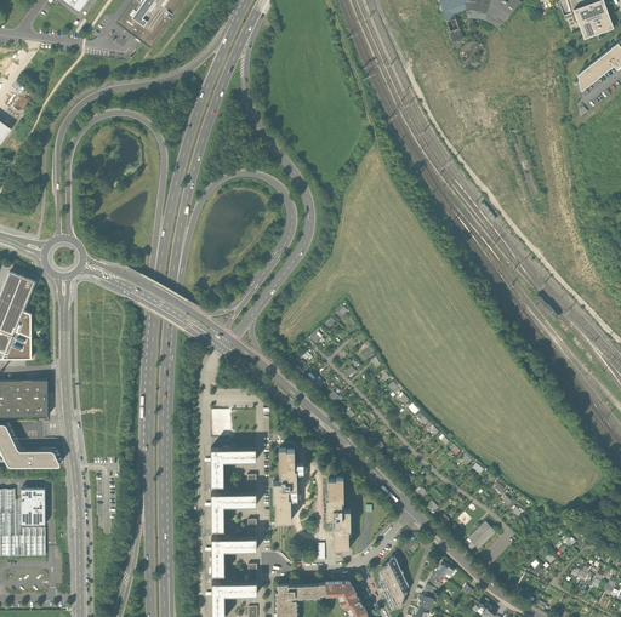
[(64,0),(63,3),(80,15),(90,0),(64,0)]
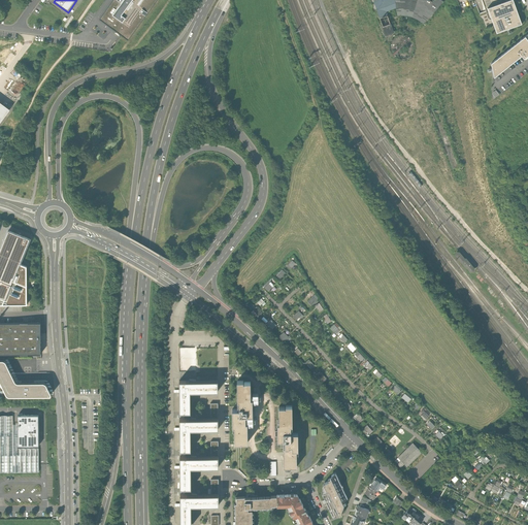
[(114,0),(99,22),(123,38),(128,42),(158,0),(114,0)]
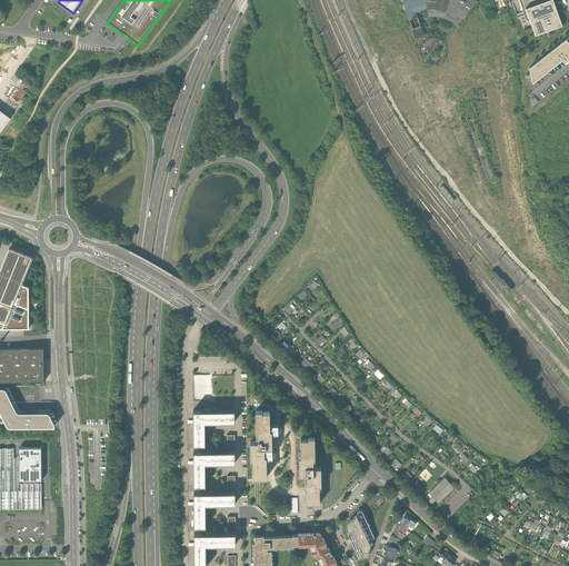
[(457,28),(478,5),(469,0),(468,3),(466,2),(465,5),(459,1),(457,0),(412,0),(410,1),(410,0),(400,0),(415,42),(425,39),(421,29),(420,29),(416,16),(427,12),(428,19),(435,19),(439,20),(445,21),(449,23),(457,28)]
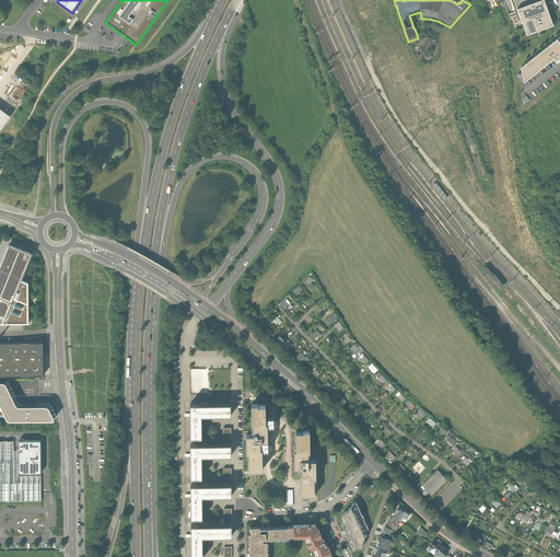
[(544,2),(517,12),(527,39),(553,30),(544,2)]
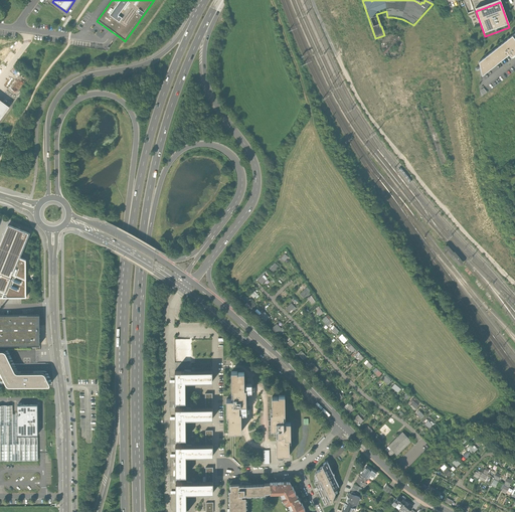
[(514,36),(479,65),(482,78),(508,57),(510,61),(514,57),(514,36)]
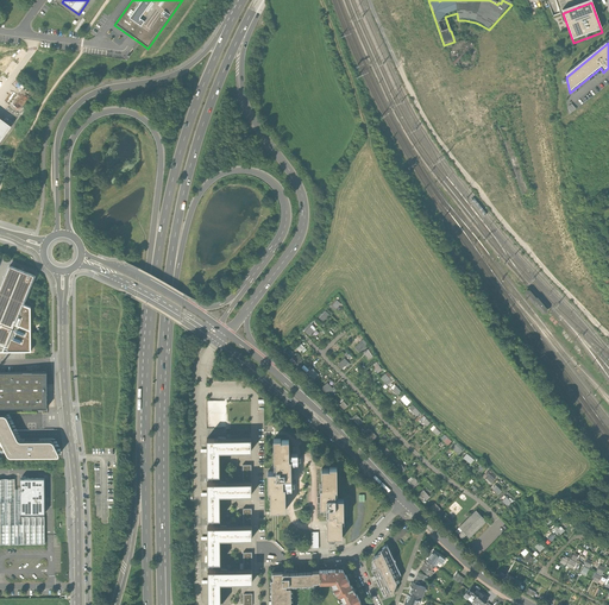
[(0,120),(0,144),(12,128),(0,120)]
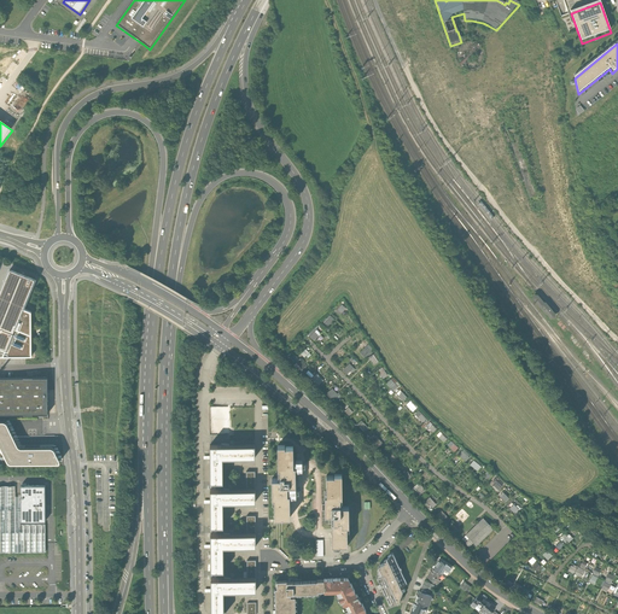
[(0,296),(0,360),(31,361),(31,315),(22,313),(34,282),(10,273),(0,296)]
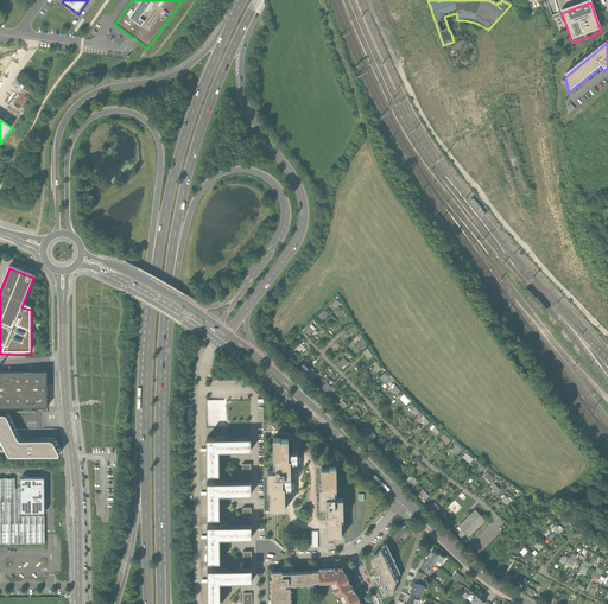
[(533,306),(542,318),(545,315),(536,303),(534,304),(529,296),(524,298),(531,307),(533,306)]
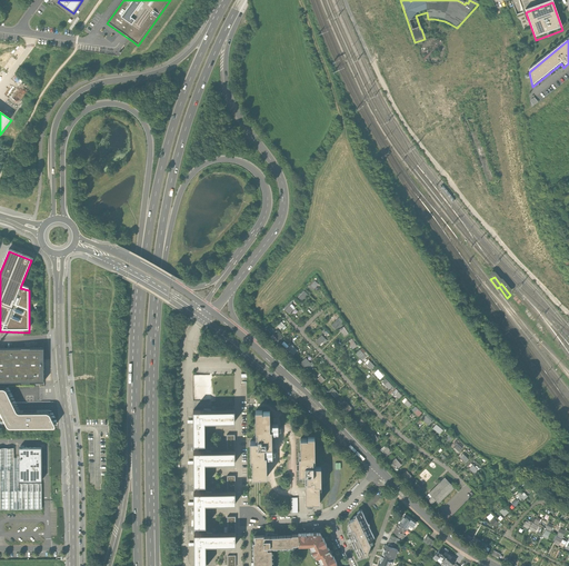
[(310,289),(313,294),(320,288),(317,284),(310,289)]
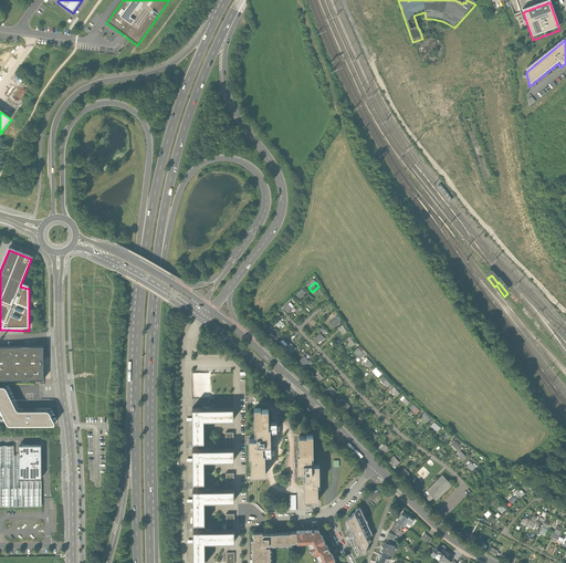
[(304,292),(299,299),(302,302),(307,295),(304,292)]
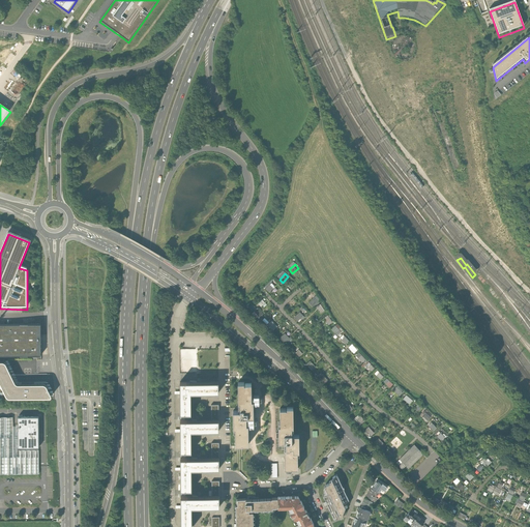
[(310,304),(313,310),(321,304),(317,299),(310,304)]
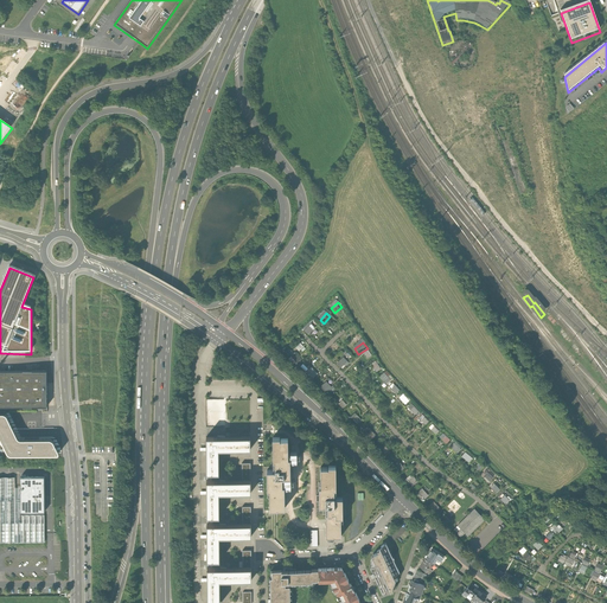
[(293,360),(299,366),(304,363),(301,359),(304,357),(301,354),(305,350),(302,346),(295,353),(298,355),(293,360)]
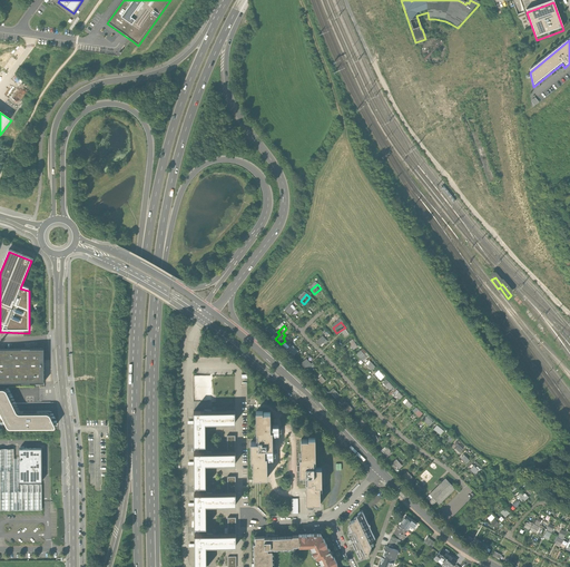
[(317,344),(323,350),(328,344),(324,339),(317,344)]
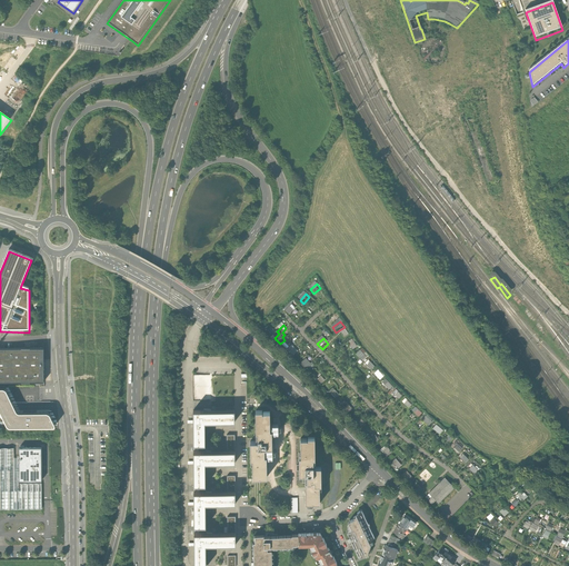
[(353,341),(348,345),(353,354),(359,350),(353,341)]
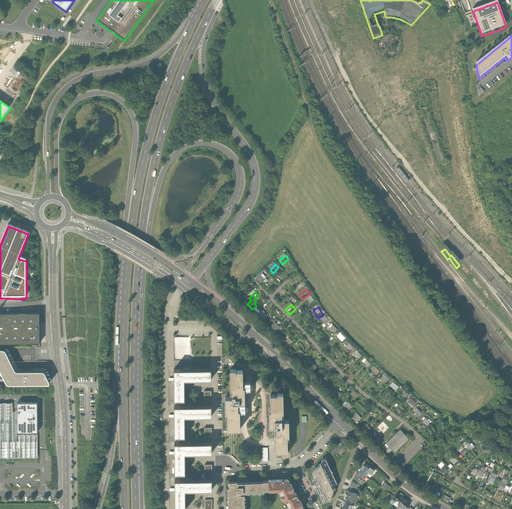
[(0,346),(39,347),(39,316),(0,316),(0,346)]
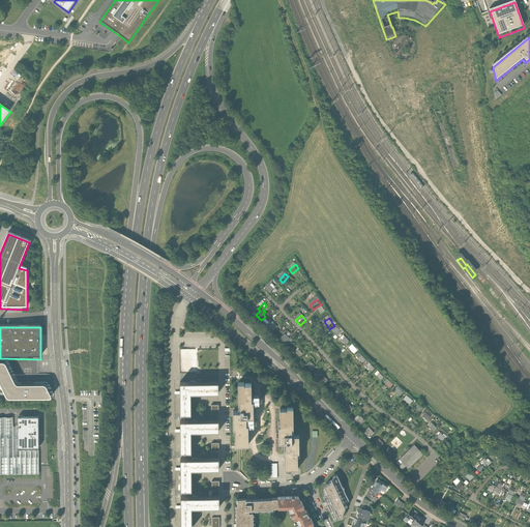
[(336,337),(334,340),(336,342),(344,334),(336,328),(332,332),(336,337)]
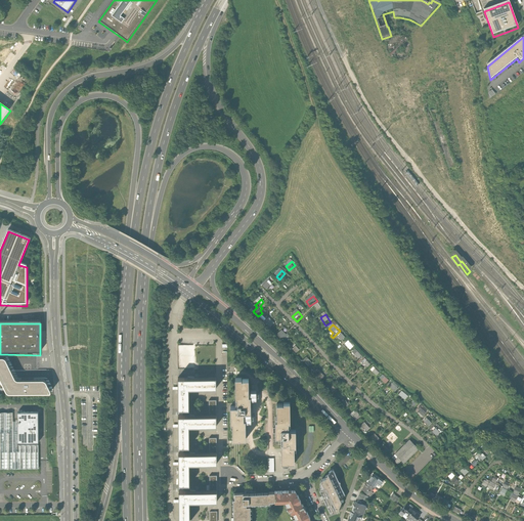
[(286,343),(291,339),(284,333),(279,336),(286,343)]
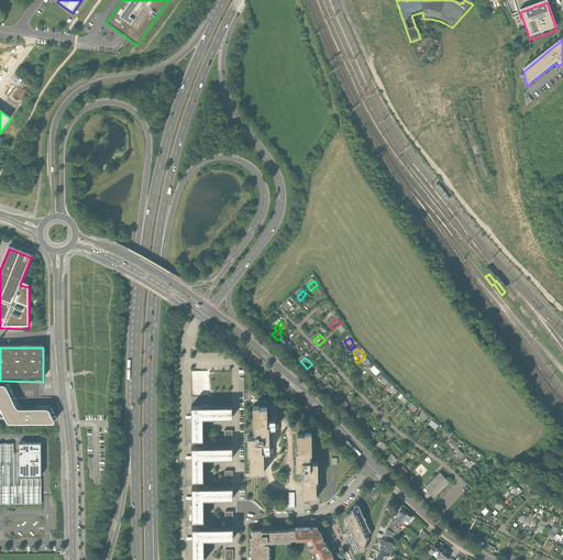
[(368,369),(372,364),(365,359),(362,363),(368,369)]
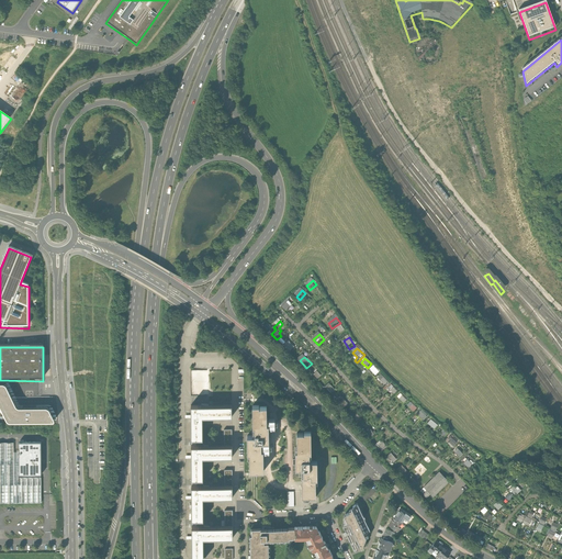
[(375,367),(370,371),(377,379),(381,375),(375,367)]
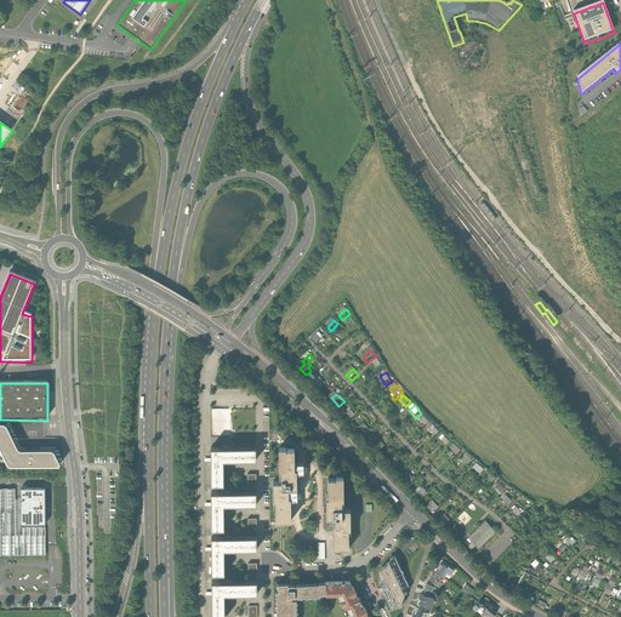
[(214,421),(220,421),(220,420),(226,420),(226,423),(228,423),(228,420),(231,420),(231,413),(214,413),(214,421)]
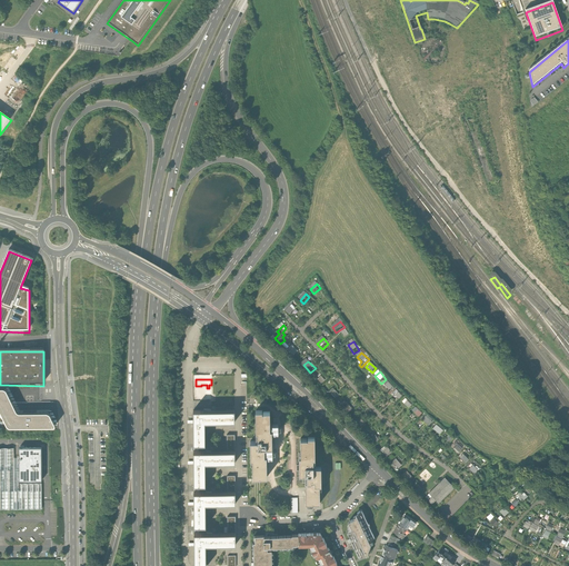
[(55,430),(55,429),(55,428),(49,417),(48,416),(47,416),(20,416),(19,416),(17,415),(16,414),(15,410),(12,406),(7,394),(6,393),(5,391),(3,391),(0,390),(0,415),(1,416),(7,428),(8,429),(9,430),(10,430),(11,430),(53,430),(55,430)]
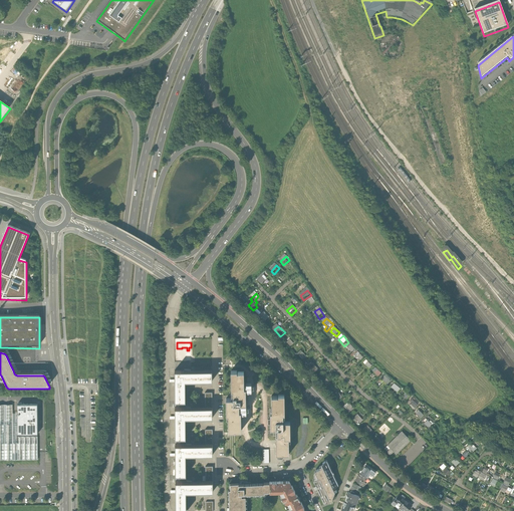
[(305,362),(308,359),(302,352),(299,355),(305,362)]
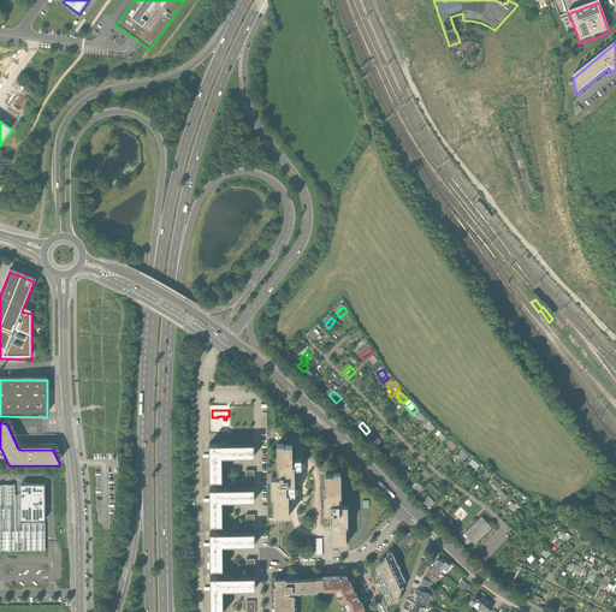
[(433,435),(437,432),(430,425),(426,428),(433,435)]
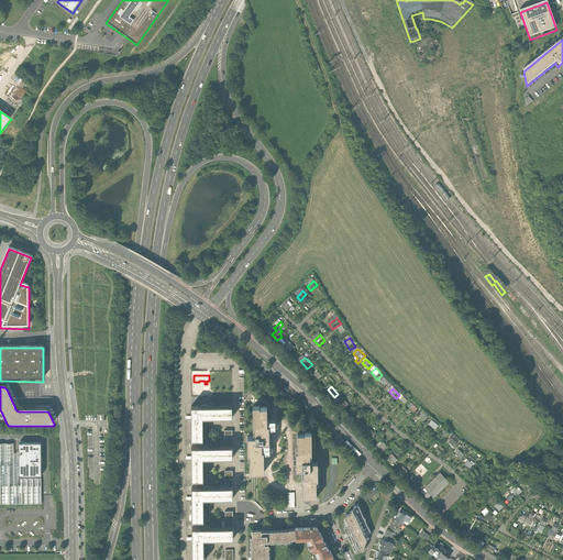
[(206,409),(191,410),(191,443),(202,443),(202,421),(206,421),(232,421),(232,409),(206,409)]
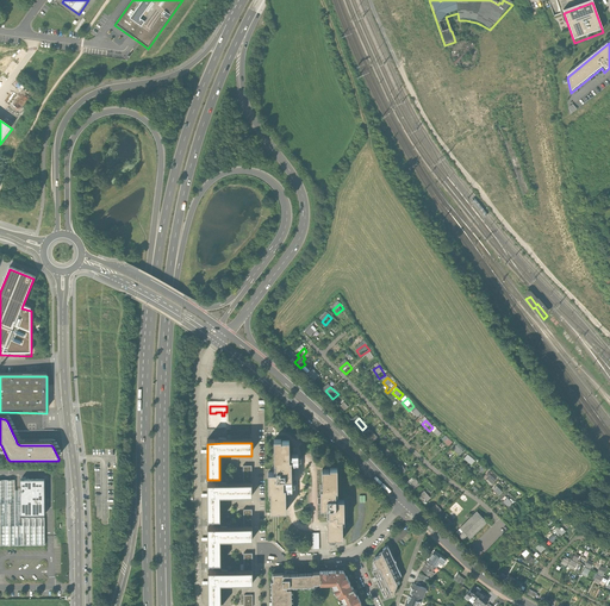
[(277,467),(277,476),(275,476),(268,476),(268,495),(271,495),(271,514),(278,514),(278,513),(279,513),(279,514),(286,514),(286,492),(284,492),(284,482),(285,482),(285,483),(292,483),(292,479),(294,479),(294,475),(294,472),(292,472),(292,464),(290,464),(290,444),(282,444),(282,445),(281,445),(281,443),(274,443),(274,467),(277,467)]
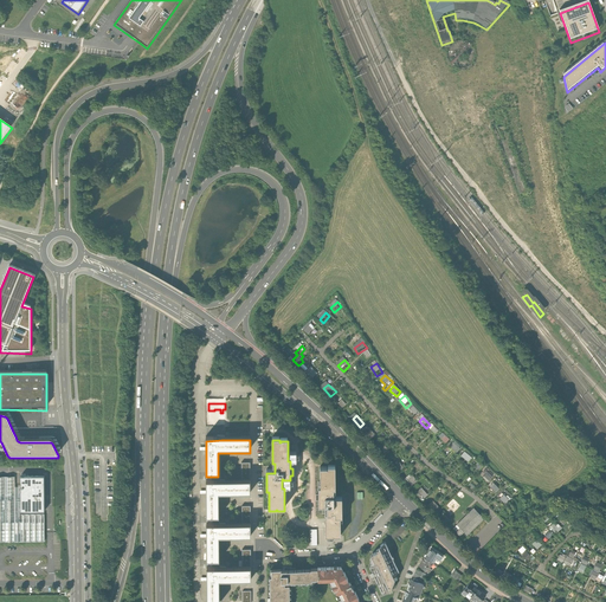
[(456,446),(452,451),(458,455),(462,451),(456,446)]
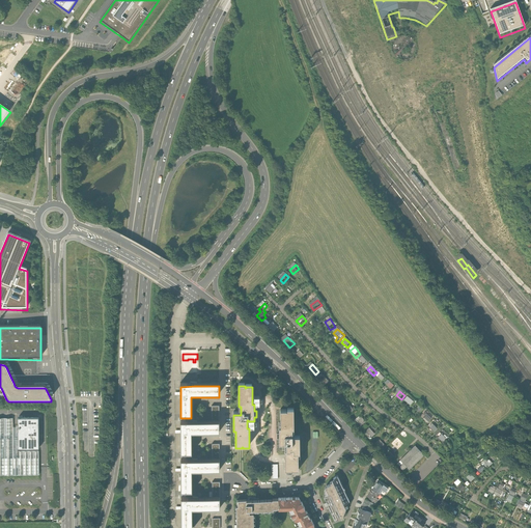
[(279,446),(282,446),(282,454),(284,454),(285,473),(291,473),(292,473),(298,473),(298,456),(300,456),(299,440),(292,440),(291,432),(294,432),(294,411),(287,412),(287,413),(286,413),(280,413),(280,429),(279,429),(279,437),(277,437),(277,439),(277,443),(279,443),(279,446)]
